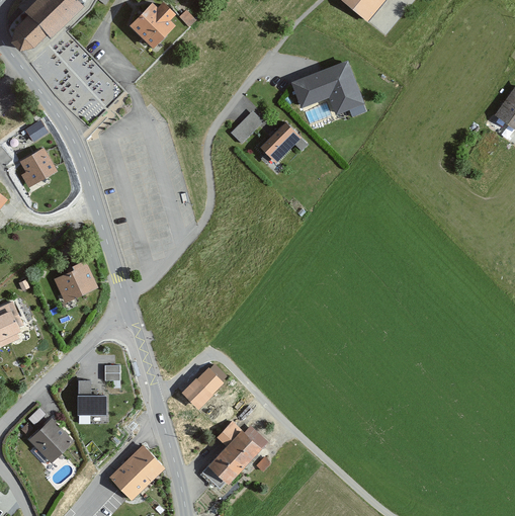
[(37,0),(26,10),(30,14),(14,26),(13,40),(22,50),(33,50),(50,34),(53,38),(89,8),(84,1),(84,0),(37,0)]
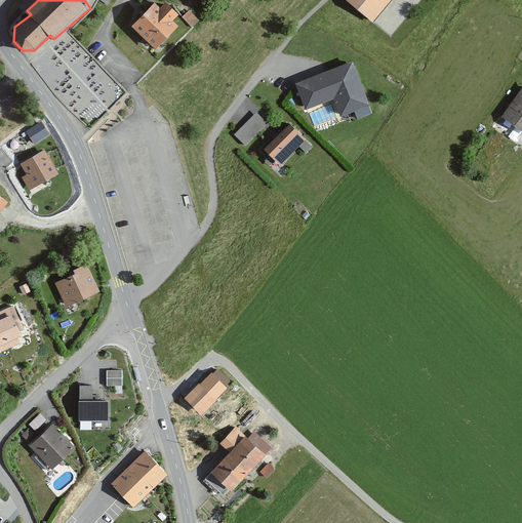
[(340,0),(370,25),(391,0),(340,0)]
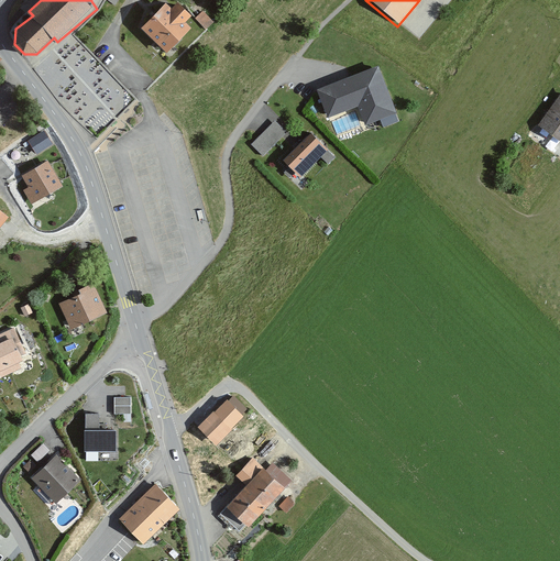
[(166,2),(143,28),(168,53),(193,28),(188,23),(195,15),(180,1),(173,9),(166,2)]
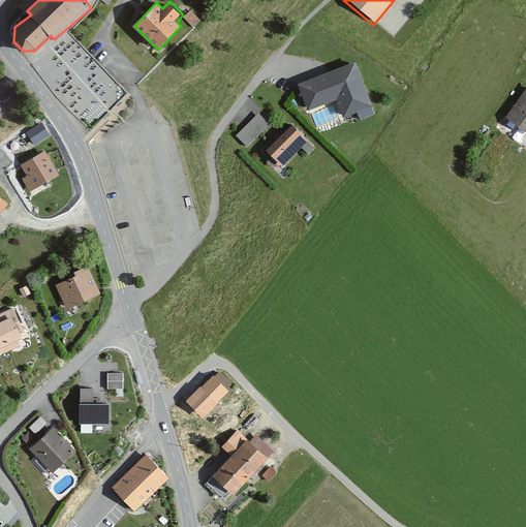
[(356,62),(298,83),(307,110),(335,99),(341,117),(371,106),(356,62)]
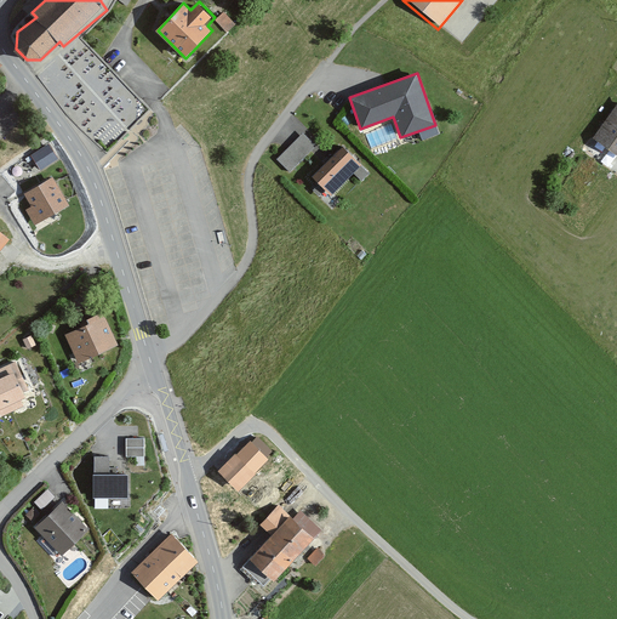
[(616,102),(593,138),(616,154),(616,102)]
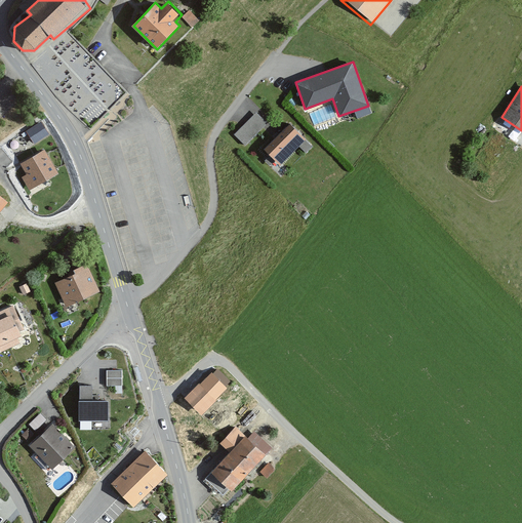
[(253,116),(232,137),(242,147),(264,125),(253,116)]
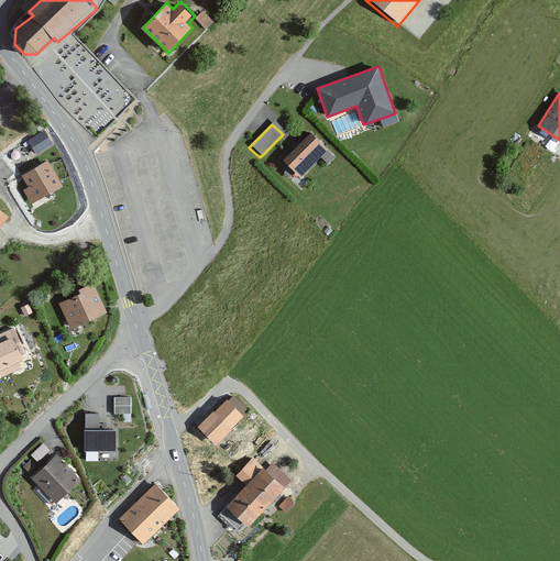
[(44,131),(26,140),(34,154),(52,145),(44,131)]
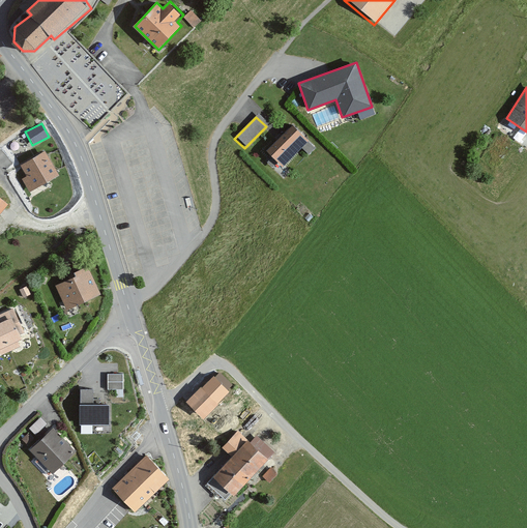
[(290,128),(266,153),(280,167),(298,148),(306,156),(312,150),(290,128)]
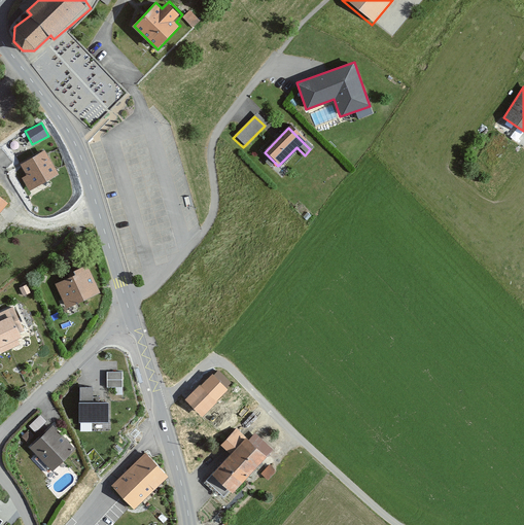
[(44,149),(20,164),(25,175),(20,177),(28,190),(58,173),(44,149)]
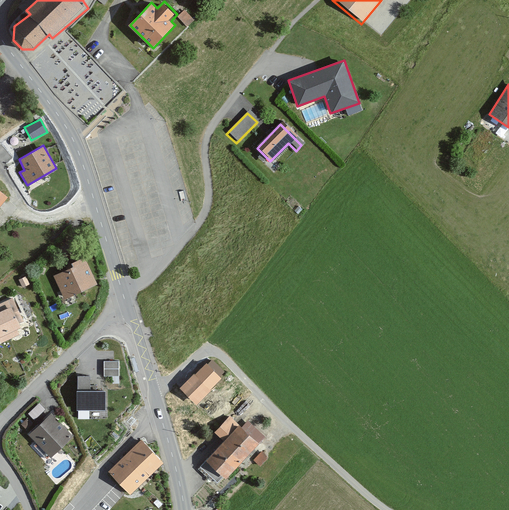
[(0,205),(8,196),(0,189),(0,205)]
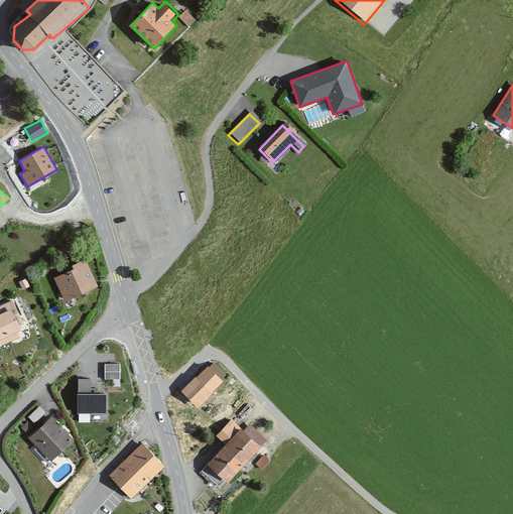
[(76,268),(51,279),(62,302),(98,286),(85,258),(74,264),(76,268)]
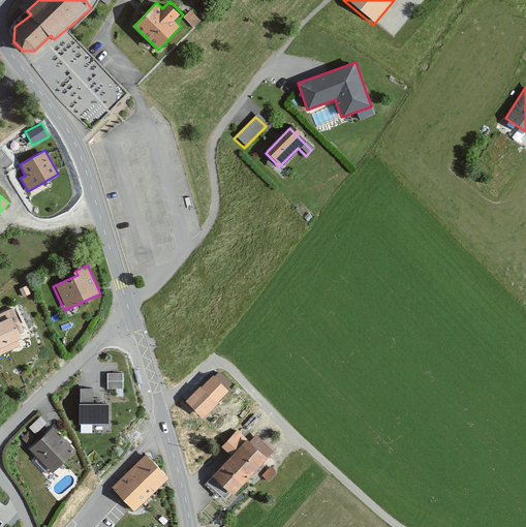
[(11,317),(0,322),(0,347),(21,338),(11,317)]
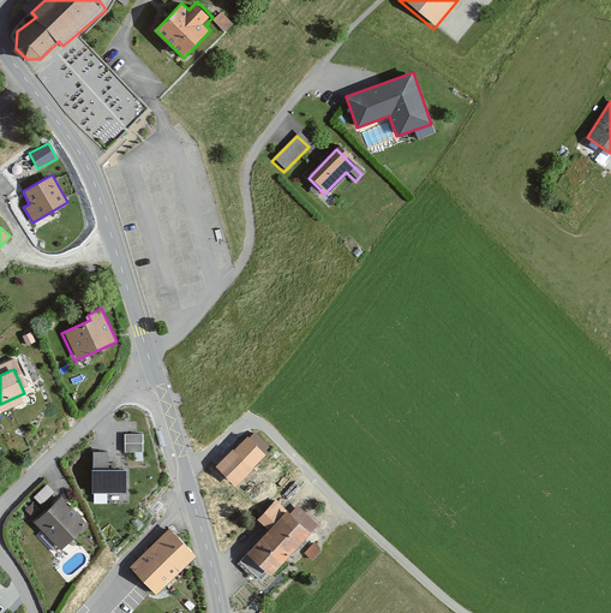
[(268,453),(247,434),(219,464),(238,483),(268,453)]
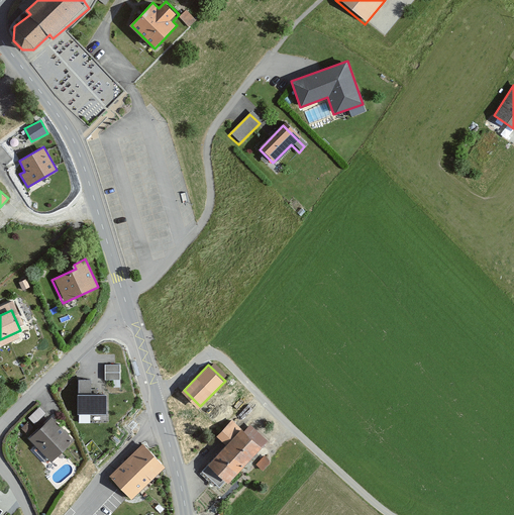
[(117,367),(102,367),(102,383),(117,382),(117,367)]
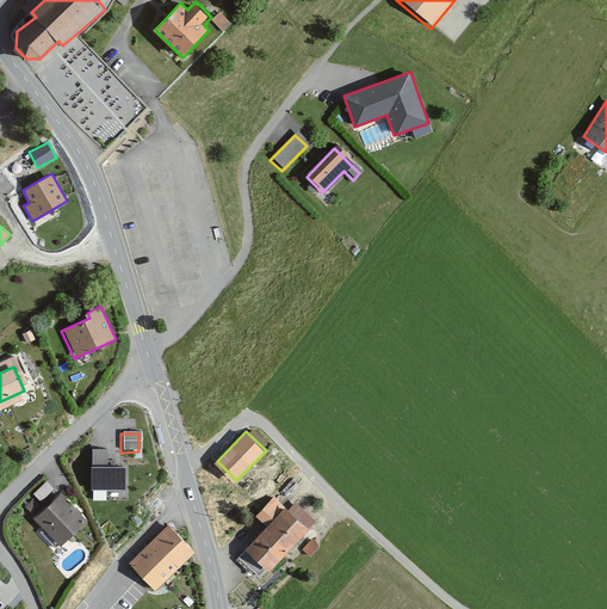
[(125,468),(88,468),(88,491),(125,492),(125,468)]
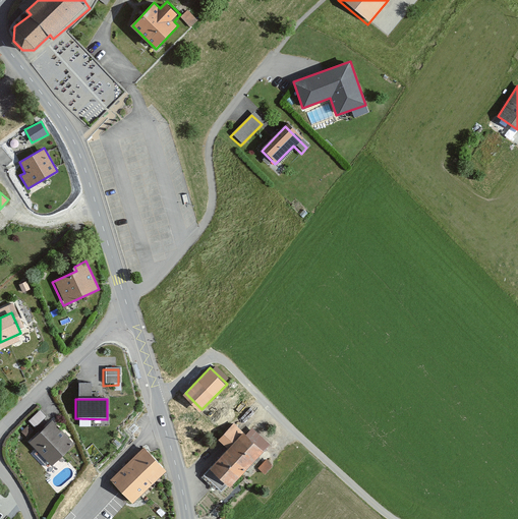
[(36,410),(27,421),(34,426),(43,415),(36,410)]
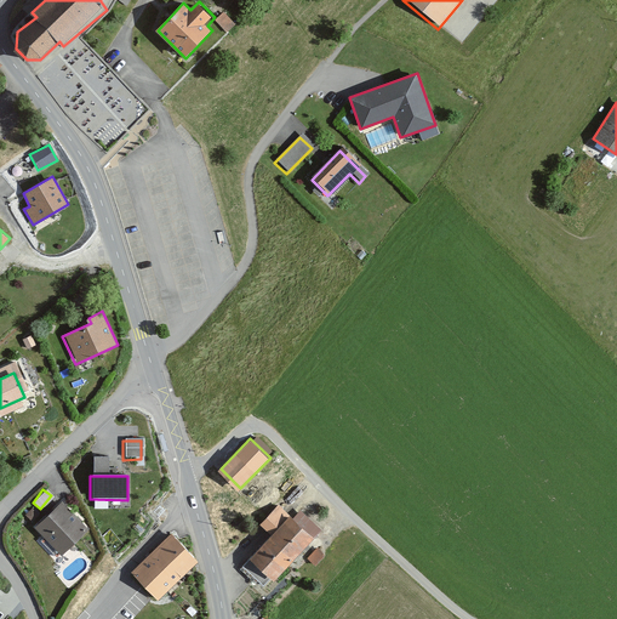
[(90,531),(61,500),(34,527),(63,557),(90,531)]
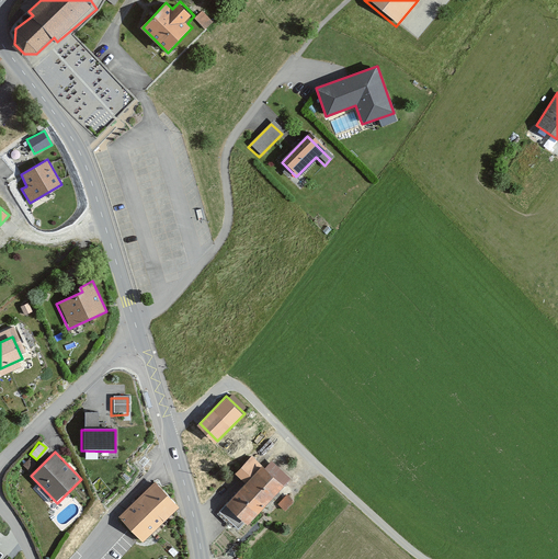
[(246,483),(262,465),(250,454),(234,472),(246,483)]
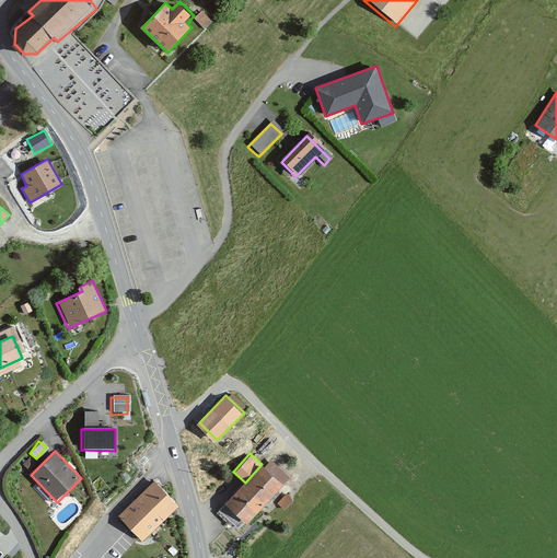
[(285,485),(262,464),(245,483),(225,502),(248,523),(285,485)]
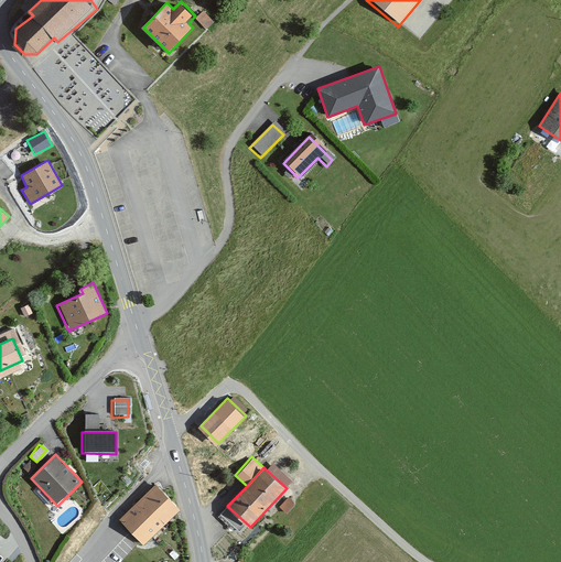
[(179,509),(153,484),(118,519),(142,544),(179,509)]
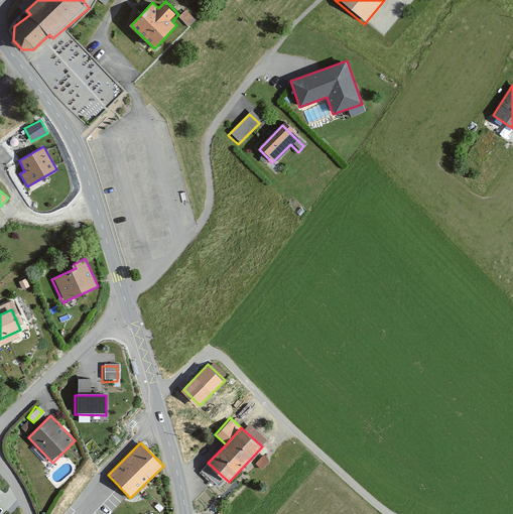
[(267,462),(260,455),(253,463),(260,470),(267,462)]
